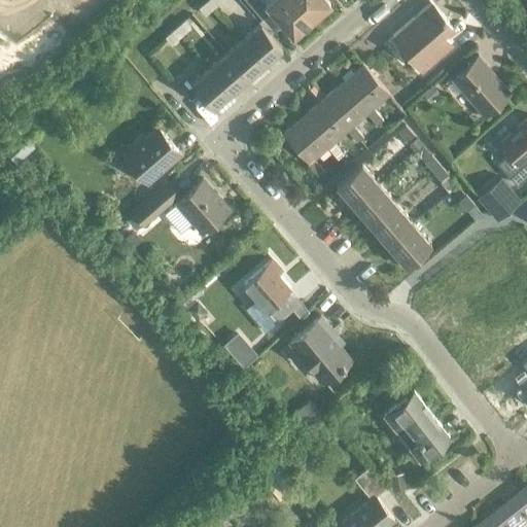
[(207,0),(205,0),(197,7),(204,15),(213,6),(207,0)]
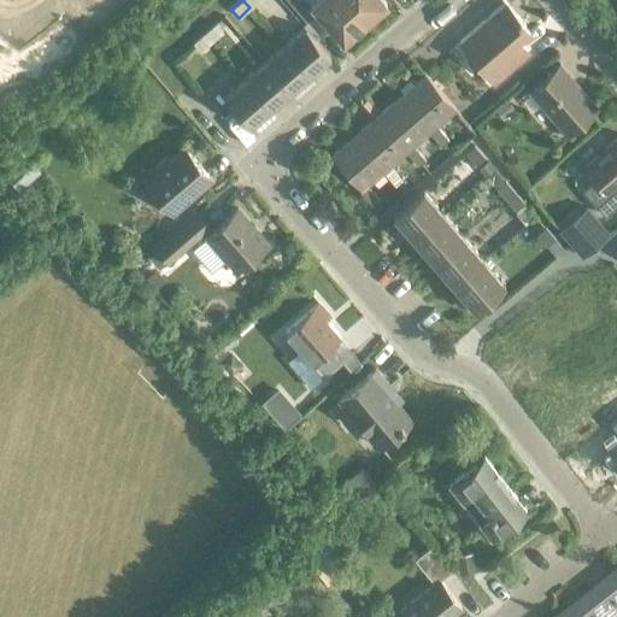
[(368,27),(345,0),(286,0),(305,22),(316,12),(341,41),(352,33),(356,36),(368,27)]
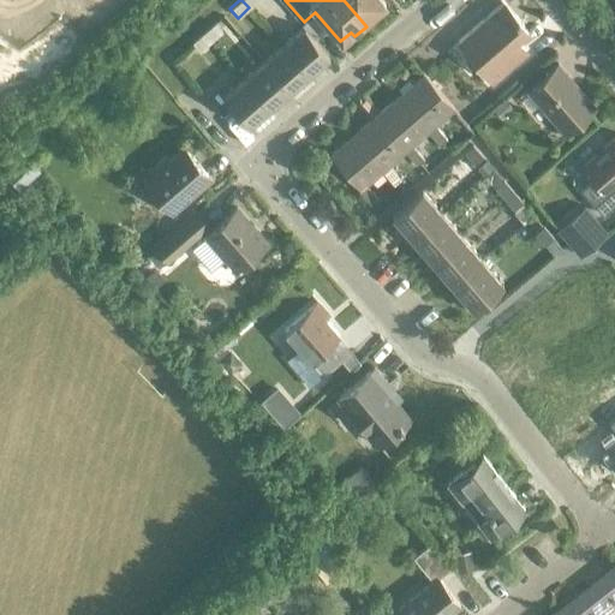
[(344,0),(366,27),(377,17),(374,12),(383,4),(381,0),(344,0)]
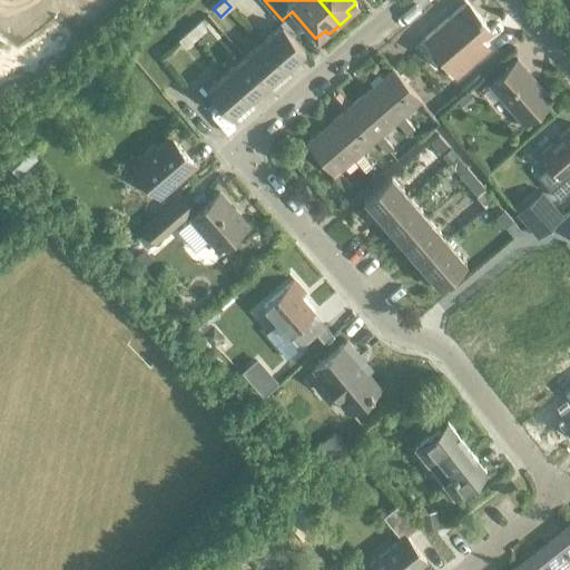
[(473,40),(488,29),(480,20),(481,19),(465,2),(423,39),(435,52),(439,49),(449,60),(444,65),(455,77),(484,52),(473,40)]
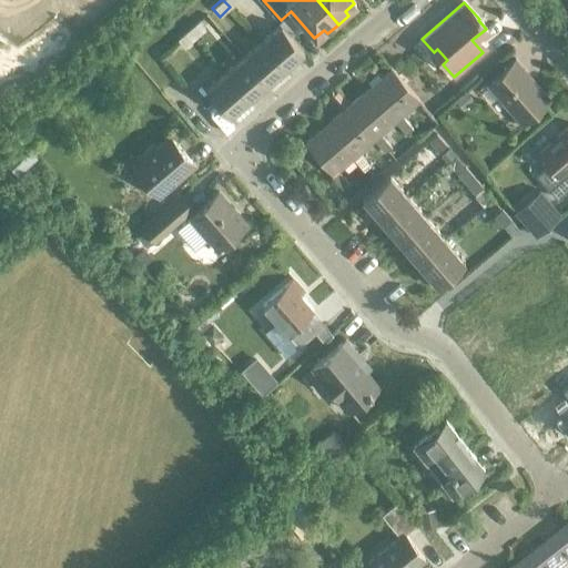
[(198,21),(186,31),(193,39),(204,29),(198,21)]
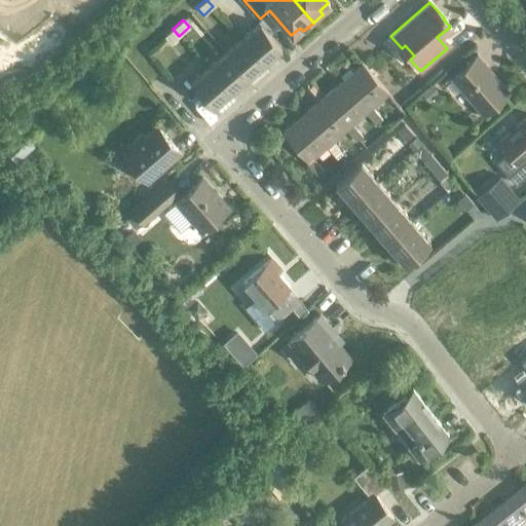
[(242,37),(263,62),(280,47),(260,23),(242,37)]
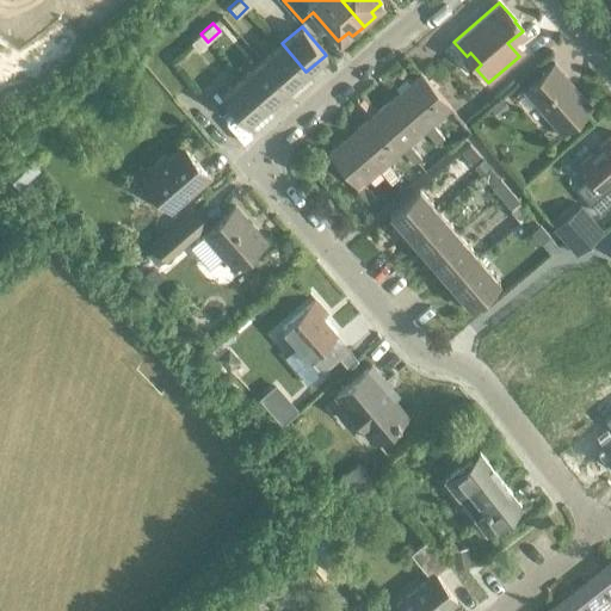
[(201,34),(190,43),(197,51),(208,42),(201,34)]
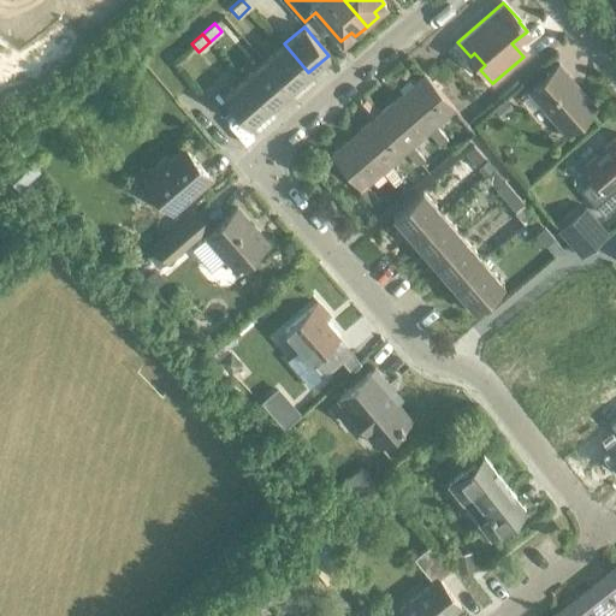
[(284,43),(264,61),(288,89),(308,72),(284,43)]
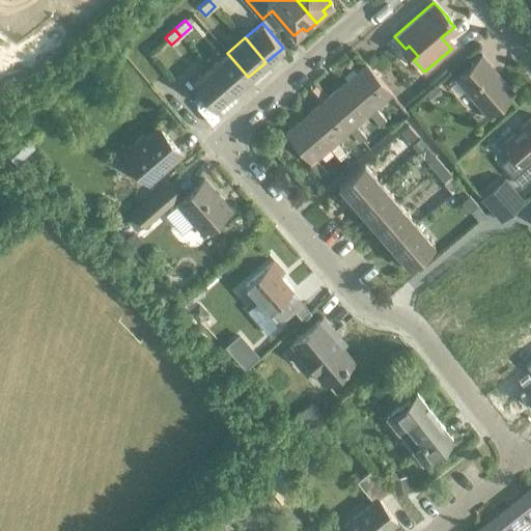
[(227,53),(211,67),(231,91),(248,77),(227,53)]
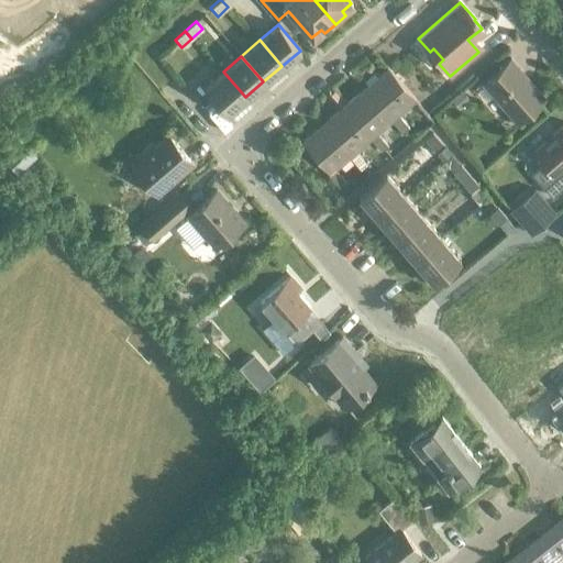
[(516,122),(543,98),(528,80),(528,81),(519,72),(520,70),(509,58),(481,83),(516,122)]
